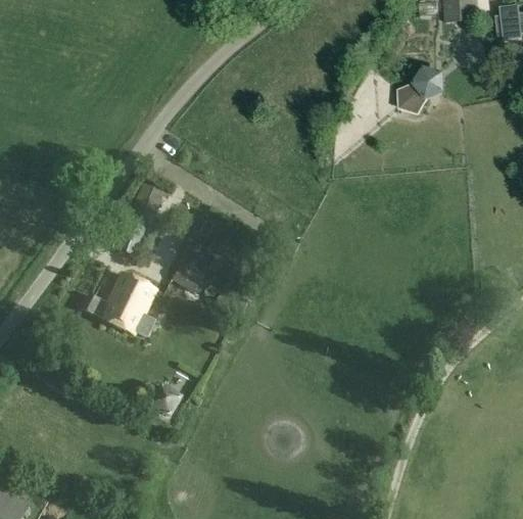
[(444,0),(446,21),(472,20),(470,0),(444,0)]
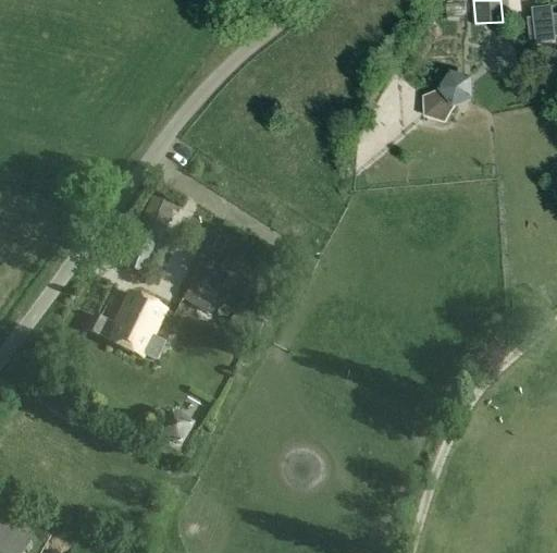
[(554,35),(556,34),(556,12),(552,13),(551,4),(531,7),(532,16),(527,16),(529,38),(534,37),(535,42),(555,40),(554,35)]
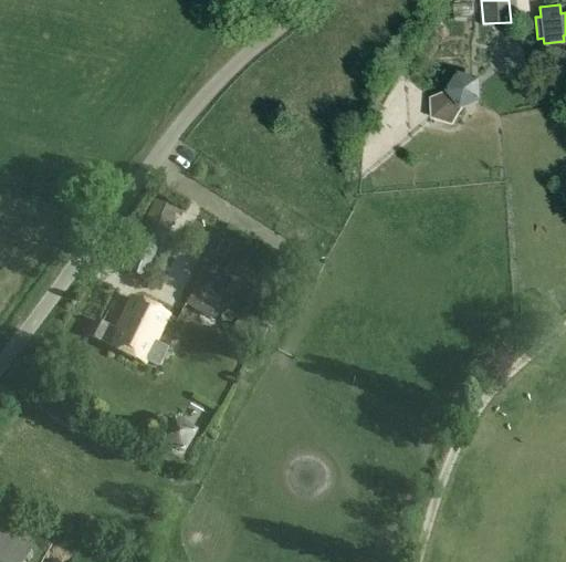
[(459,75),(448,91),(431,97),(431,117),(448,121),(451,122),(452,120),(461,106),(478,99),(478,80),(459,75)]
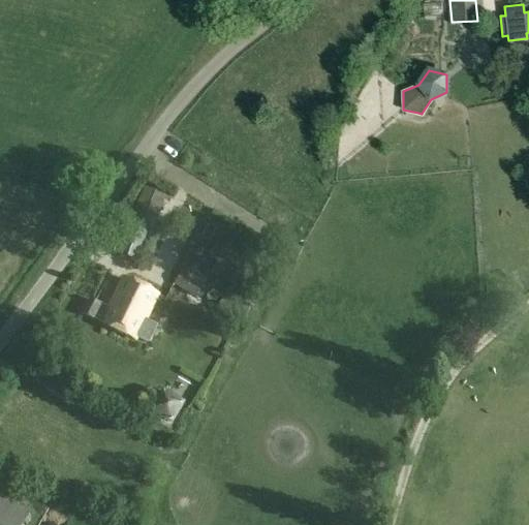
[(112,239),(109,247),(137,259),(165,192),(143,184),(127,221),(119,240),(112,239)]
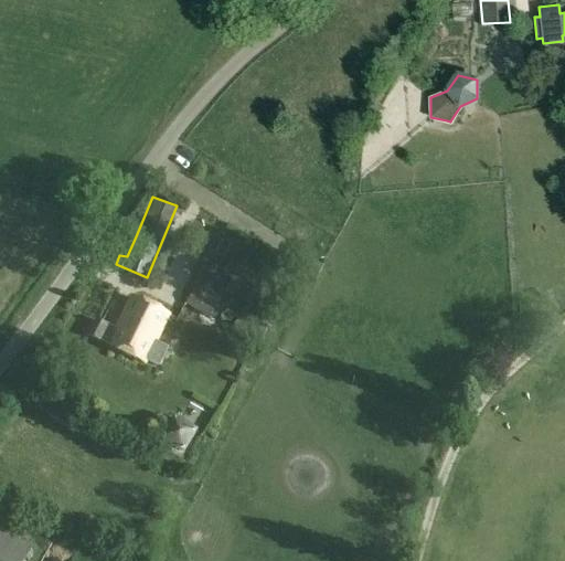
[(280,275),(242,250),(226,273),(232,276),(224,288),(257,310),(280,275)]
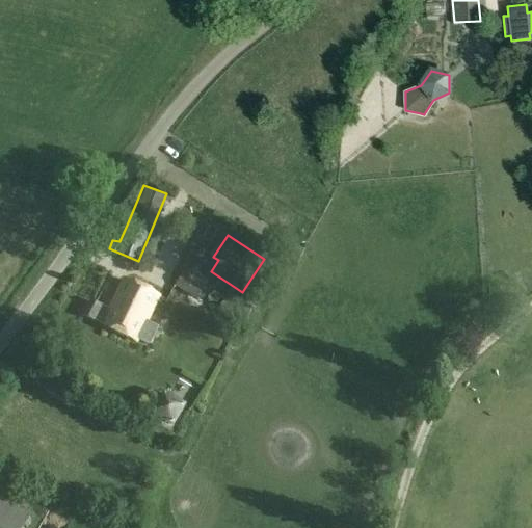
[(175,283),(196,296),(197,294),(202,297),(208,288),(203,286),(208,276),(187,263),(175,283)]
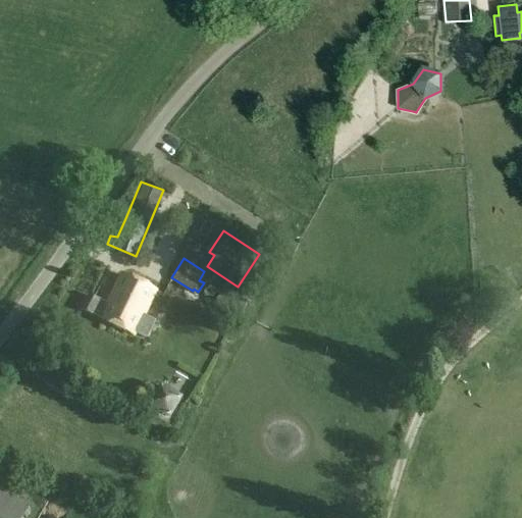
[(107,300),(87,291),(80,306),(100,315),(100,317),(132,332),(146,339),(155,320),(141,313),(153,288),(120,272),(107,300)]
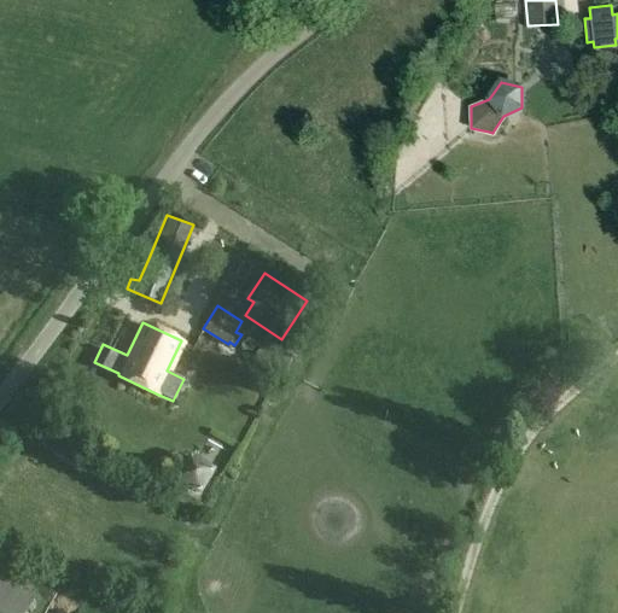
[(202,488),(216,465),(192,450),(178,474),(202,488)]
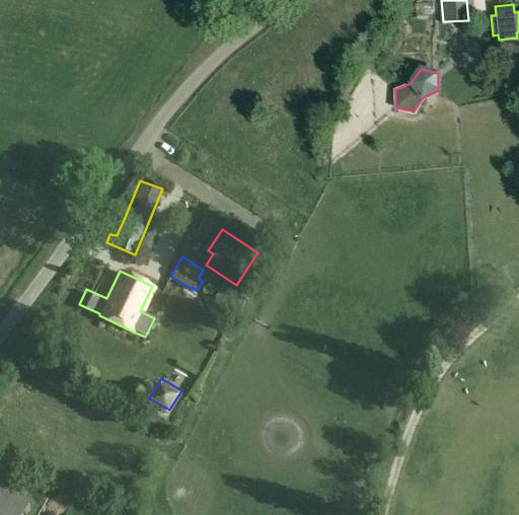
[(21,514),(30,501),(0,482),(0,514),(21,514)]
